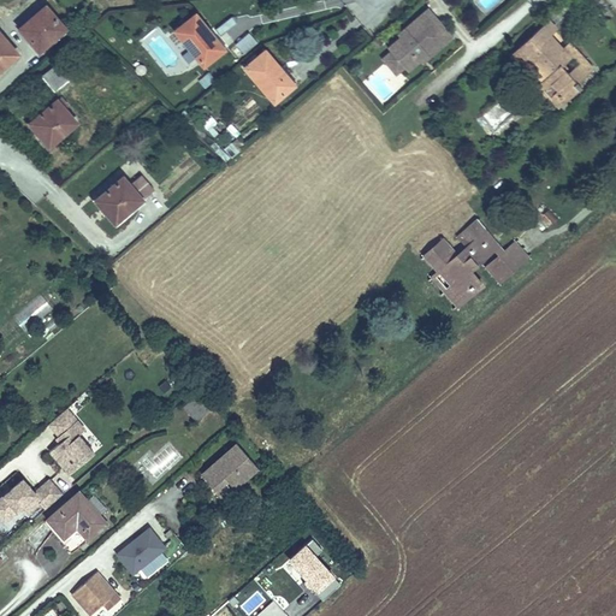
[(66,28),(46,5),(19,28),(40,51),(66,28)]
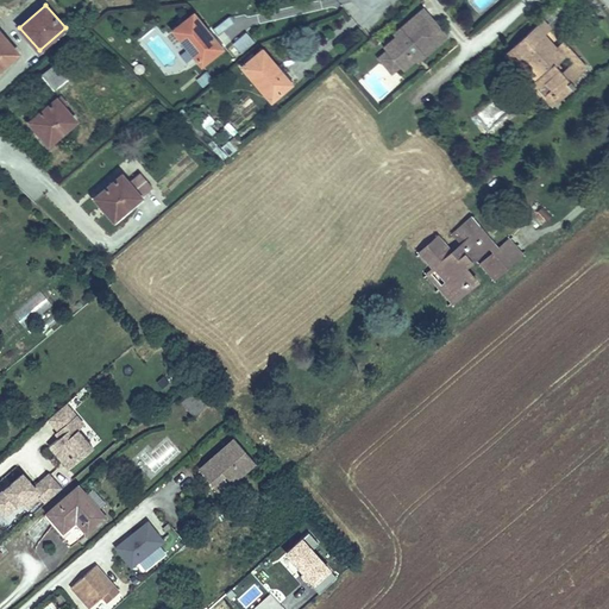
[(429,17),(424,10),(418,14),(425,22),(429,17)]
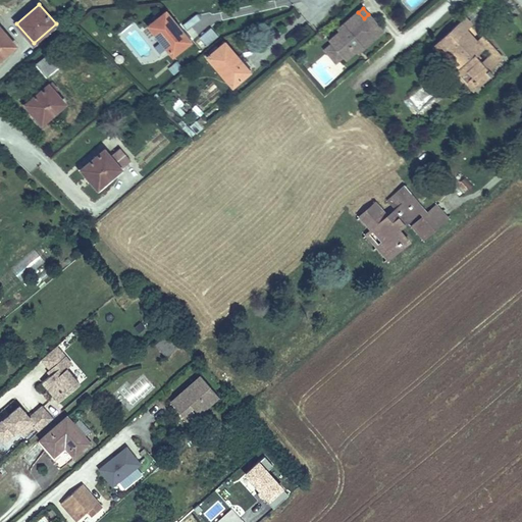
[(185,35),(166,11),(148,25),(172,56),(187,45),(180,38),(185,35)]
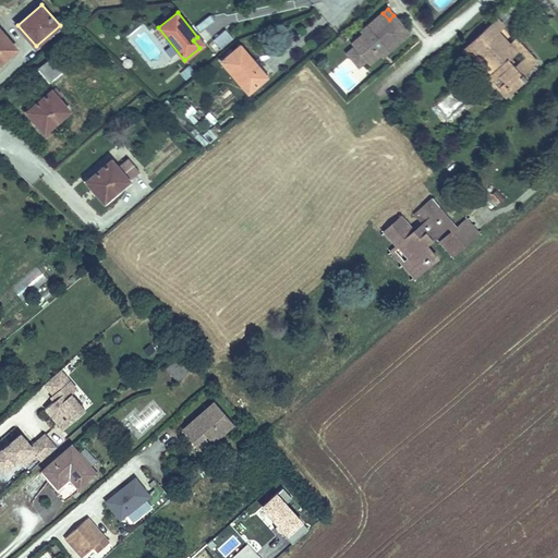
[(388,51),(409,34),(393,15),(389,20),(383,13),(367,26),(372,31),(365,36),(363,34),(351,44),(354,47),(365,60),(368,63),(379,53),(380,53),(378,51),(385,46),(388,51)]
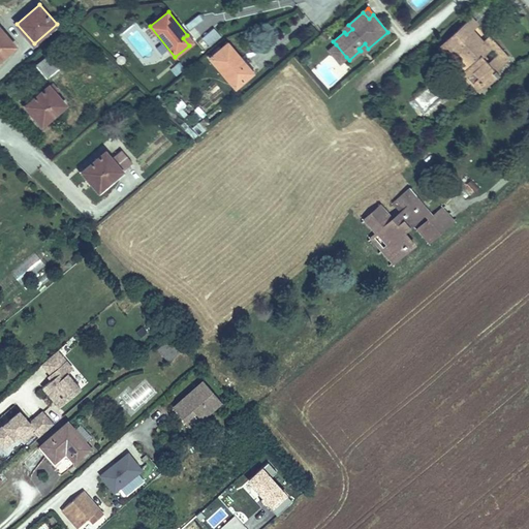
[(481,56),(489,50),(483,42),(471,30),(477,25),(471,18),(439,47),(440,48),(445,54),(455,45),(471,65),(463,72),(476,87),(491,74),(494,79),(499,74),(496,70),(508,59),(501,51),(497,55),(488,63),(481,56)]
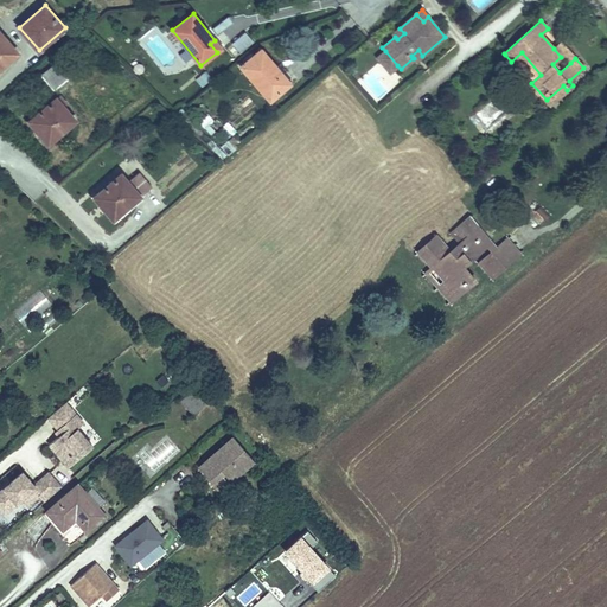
[(397,39),(404,33),(400,29),(393,34),(395,37),(397,39)]
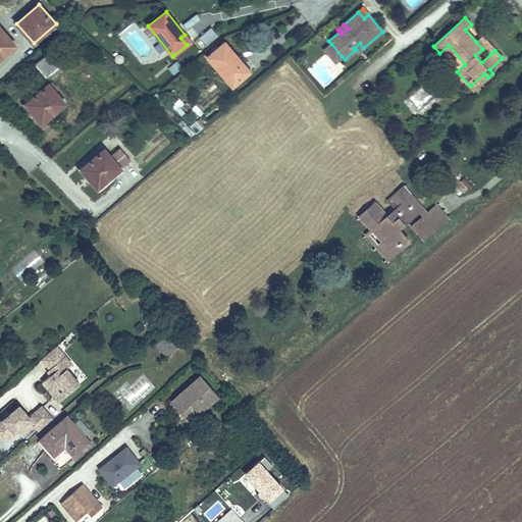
[(0,58),(15,46),(0,28),(0,58)]
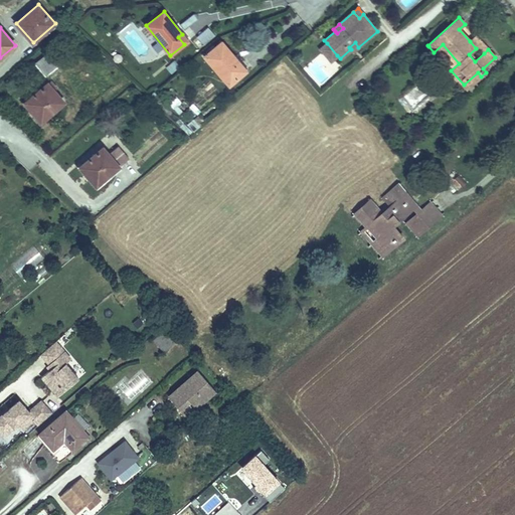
[(203,45),(215,37),(209,28),(197,36),(203,45)]
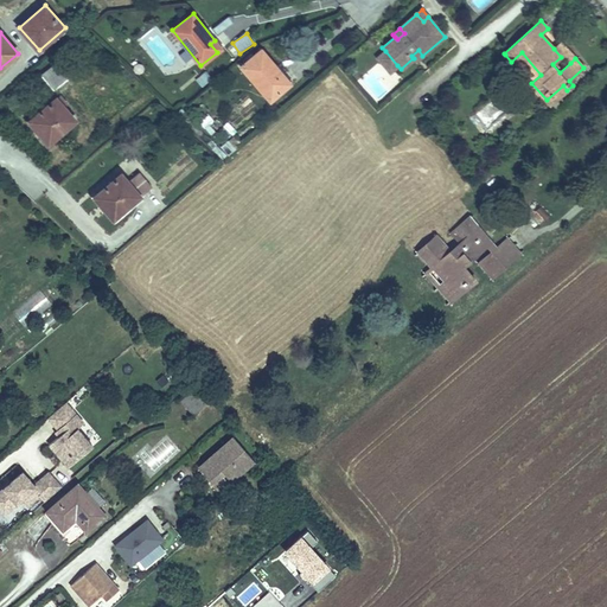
[(222,49),(215,40),(210,44),(217,52),(222,49)]
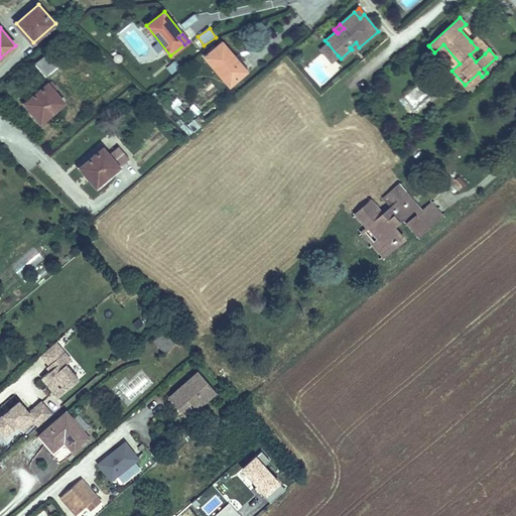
[(489,49),(477,36),(471,41),(477,48),(479,46),(485,53),(489,49)]
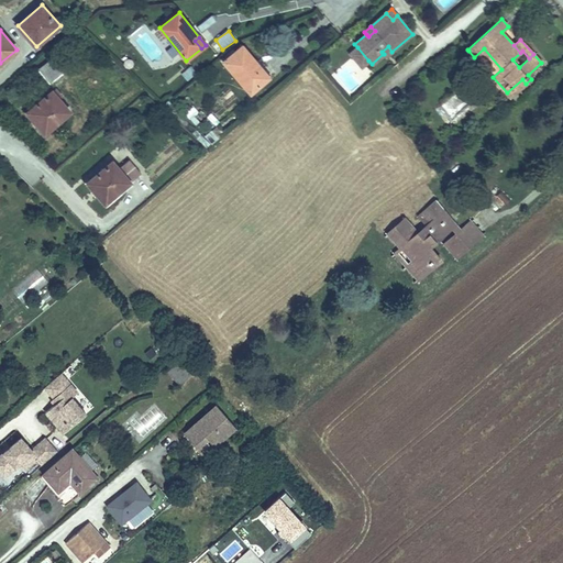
[(262,69),(242,46),(234,52),(228,58),(223,62),(251,94),(265,81),(258,73),(262,69)]
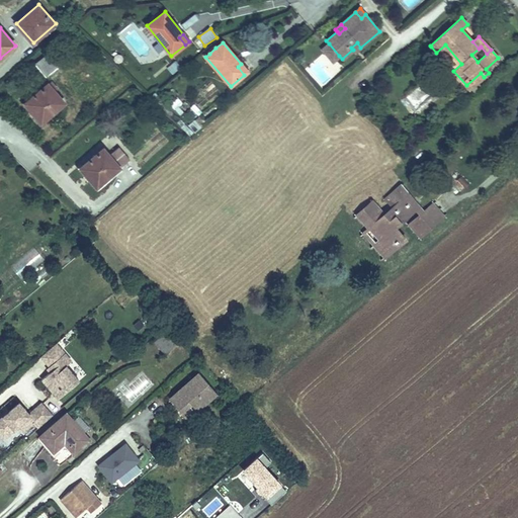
[(360,48),(357,42),(351,48),(353,50),(352,50),(354,53),(360,48)]
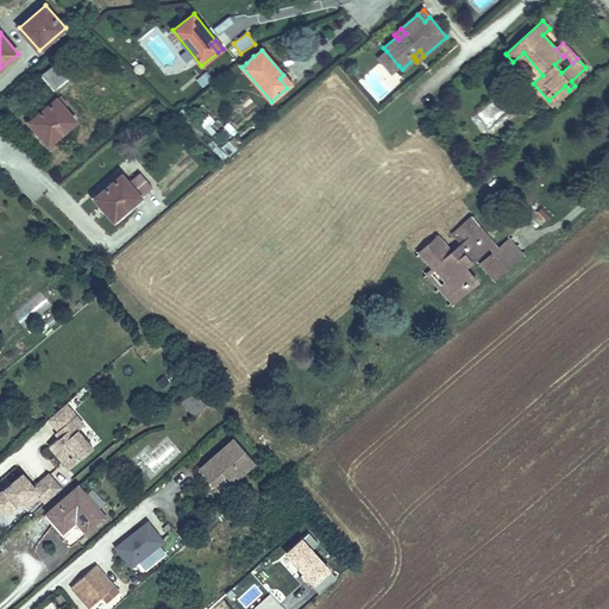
[(399,66),(387,51),(380,58),(391,73),(399,66)]
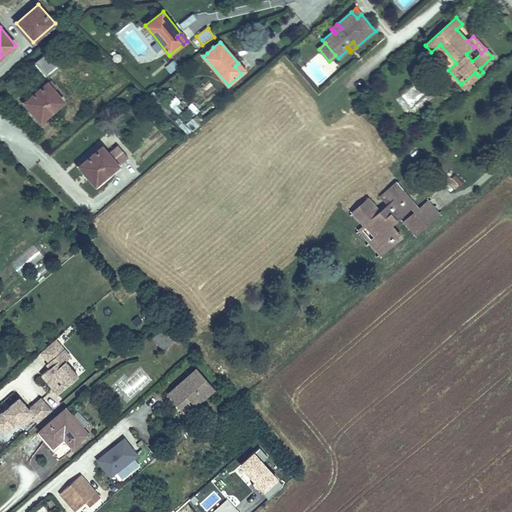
[(456,63),(440,44),(431,52),(448,70),(456,63)]
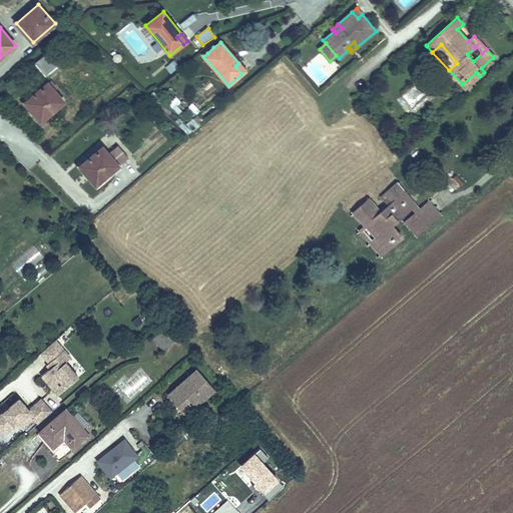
[(66,59),(56,48),(53,50),(63,62),(66,59)]
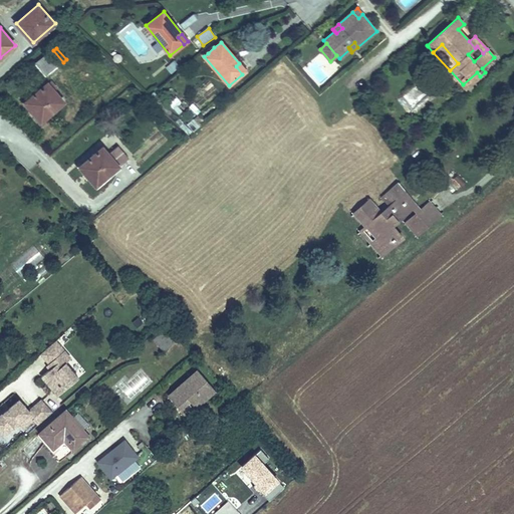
[(63,62),(53,50),(35,64),(45,76),(63,62)]
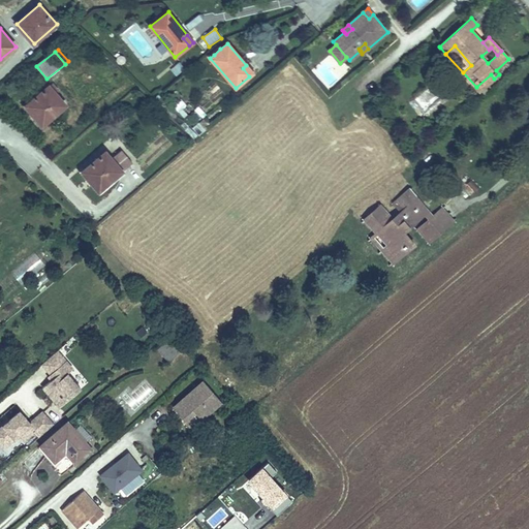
[(253,72),(246,65),(243,68),(249,76),(253,72)]
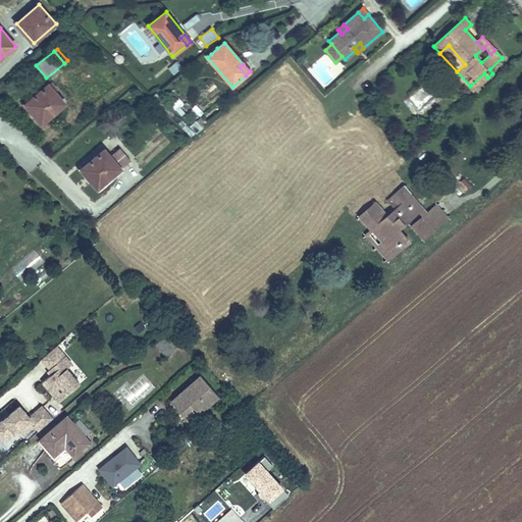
[(474,90),(487,77),(484,73),(470,86),(474,90)]
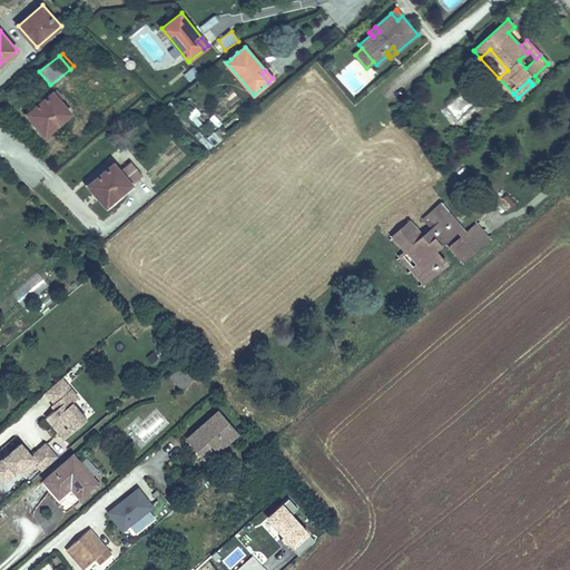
[(71,114),(53,92),(28,114),(36,123),(39,120),(49,133),(71,114)]
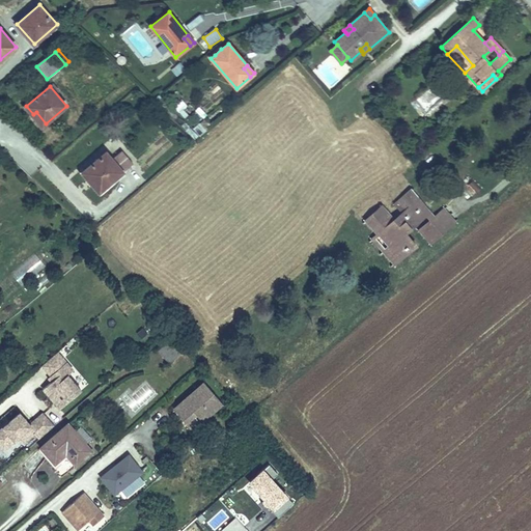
[(46,123),(36,112),(33,114),(43,127),(46,123)]
